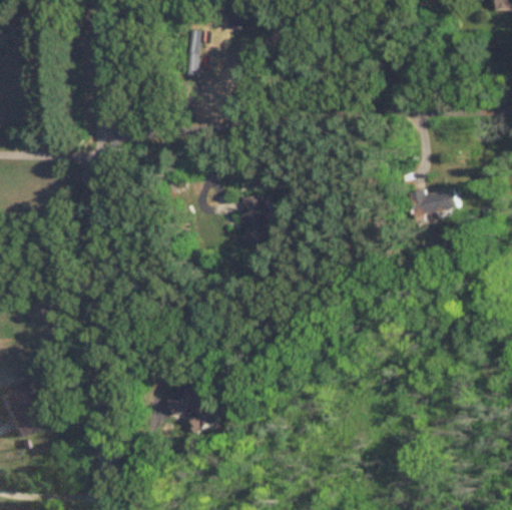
[(511,0),(495,0),(496,11),(511,11),(511,0)]
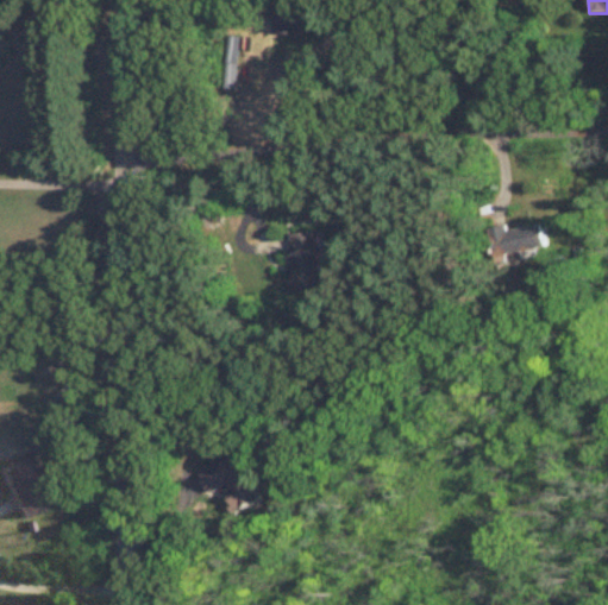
[(484,235),(488,260),(541,251),(537,226),(484,235)]
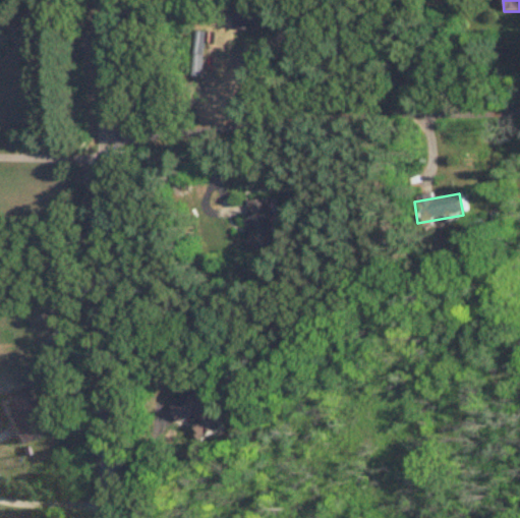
[(47,438),(32,393),(0,404),(0,408),(13,449),(47,438)]
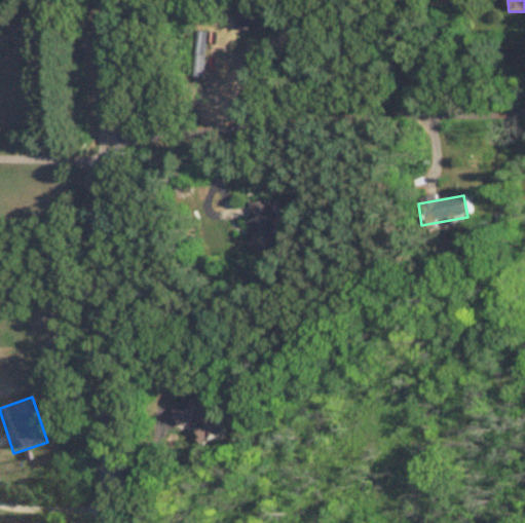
[(223,435),(205,398),(170,415),(177,432),(190,424),(199,446),(223,435)]
